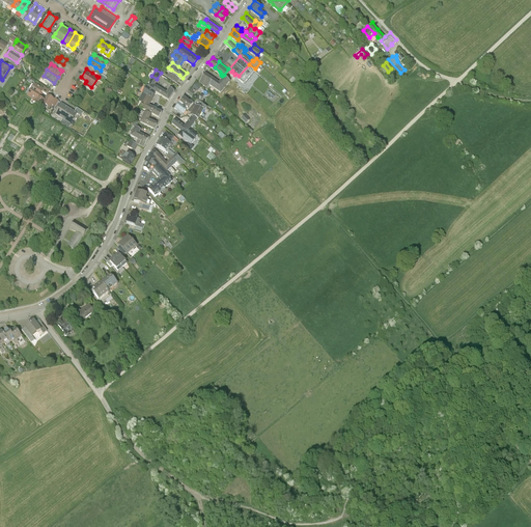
[(179,75),(171,70),(169,75),(176,80),(179,75)]
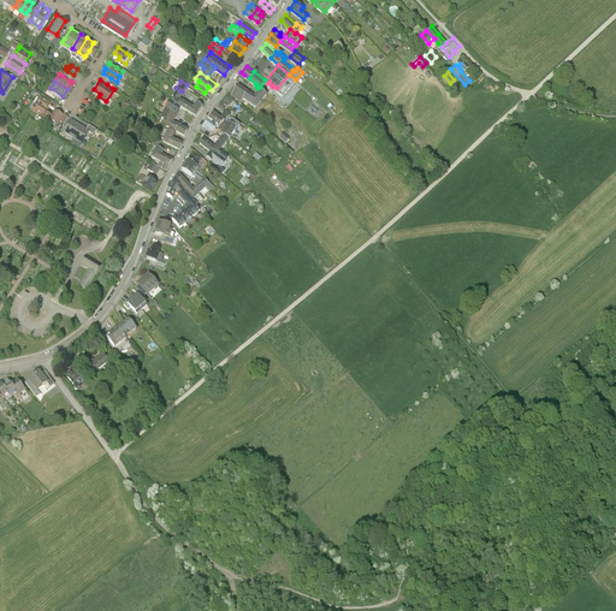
[(238,83),(231,93),(241,99),(243,95),(246,92),(244,92),(247,88),(238,83)]
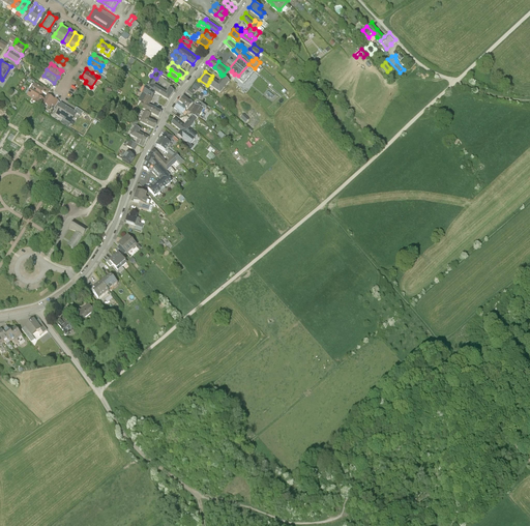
[(210,79),(211,79),(209,82),(221,90),(229,79),(224,75),(223,75),(222,76),(218,80),(212,76),(210,79)]
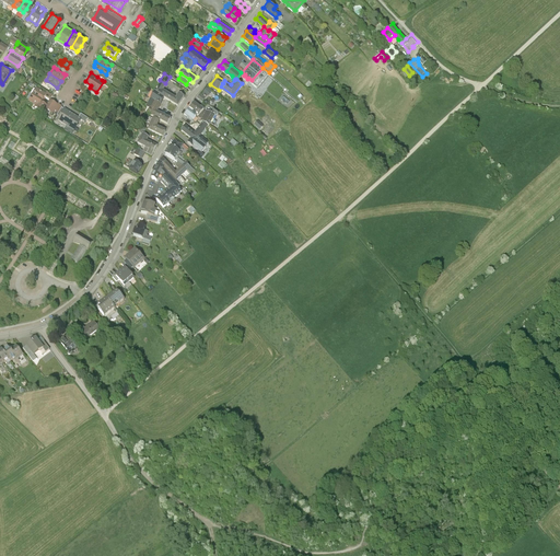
[(155,89),(164,95),(167,90),(163,88),(165,83),(160,80),(156,84),(158,85),(155,89)]
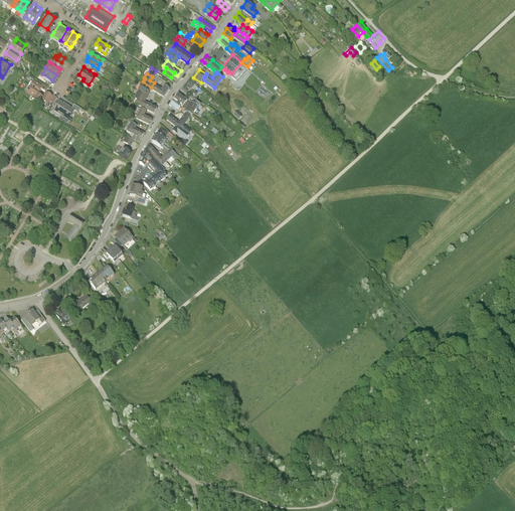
[(34,78),(30,84),(39,91),(41,87),(43,84),(42,83),(34,78)]
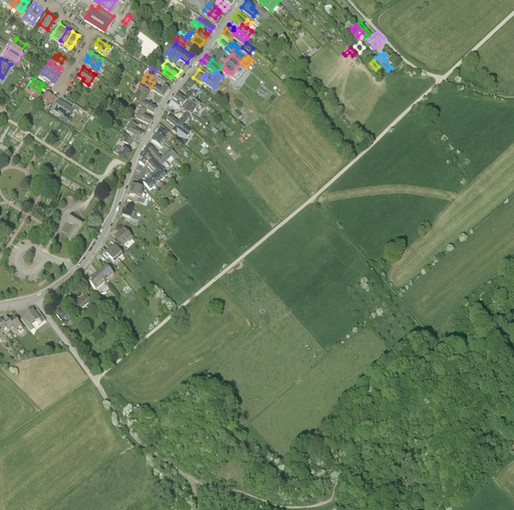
[(148,92),(151,87),(143,81),(142,80),(139,88),(148,92)]
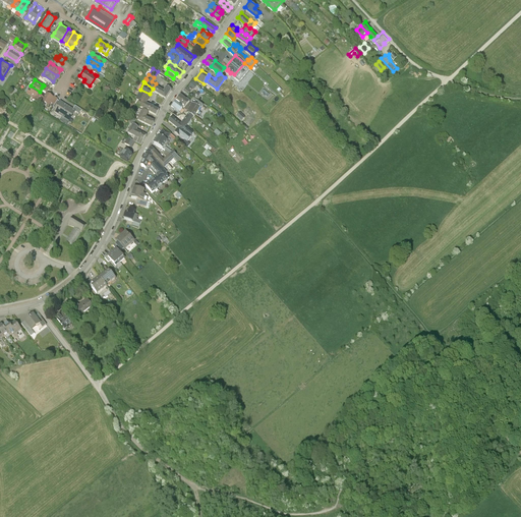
[(171,88),(167,84),(165,88),(163,87),(162,88),(156,83),(153,89),(165,96),(166,97),(171,88)]
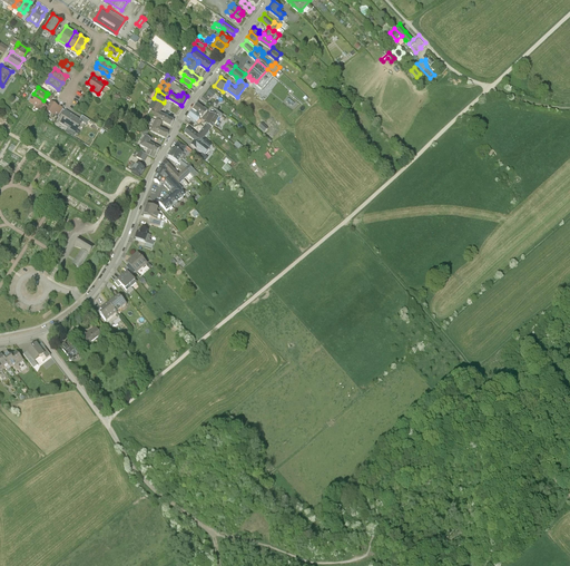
[(43,100),(33,94),(29,100),(37,105),(38,105),(42,101),(43,100)]
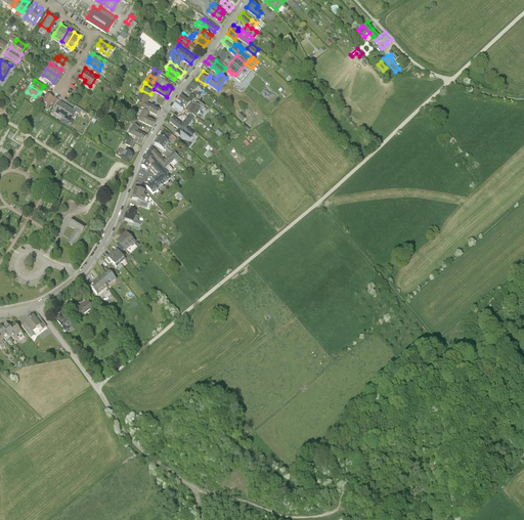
[(138,103),(145,107),(147,102),(146,101),(150,94),(141,90),(140,89),(137,96),(141,98),(138,103)]
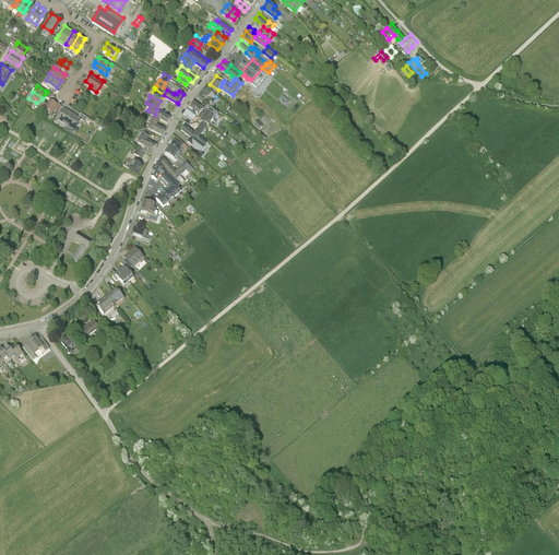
[(50,97),(47,103),(47,106),(52,109),(54,107),(57,102),(56,102),(50,97)]
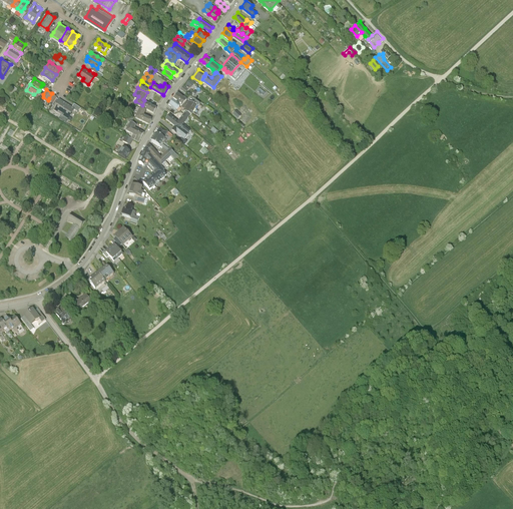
[(38,91),(34,94),(33,94),(32,96),(41,101),(43,97),(43,94),(38,91)]
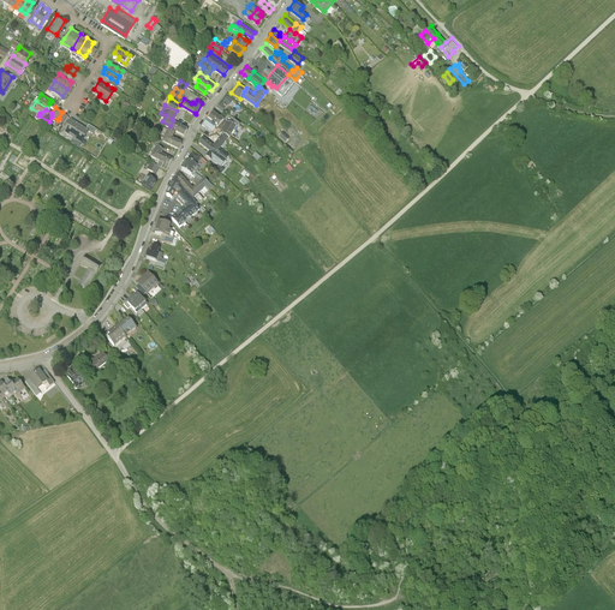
[(220,114),(213,109),(207,117),(208,117),(215,121),(220,114)]
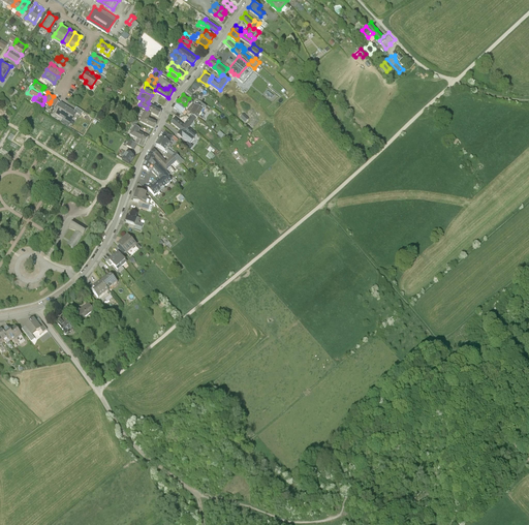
[(54,95),(53,96),(54,96),(51,101),(55,104),(58,99),(59,98),(54,95)]
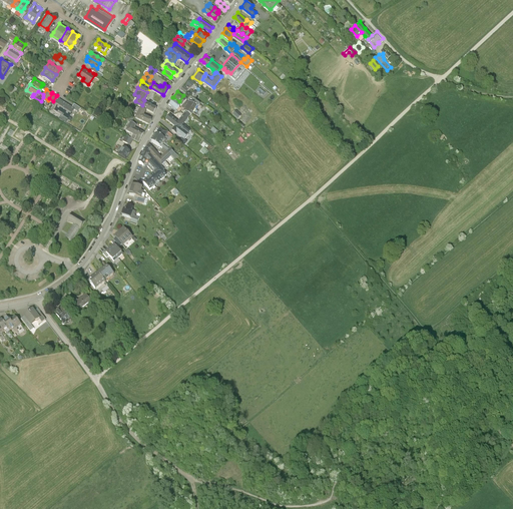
[(60,112),(66,102),(59,97),(59,98),(55,104),(53,107),(60,112)]
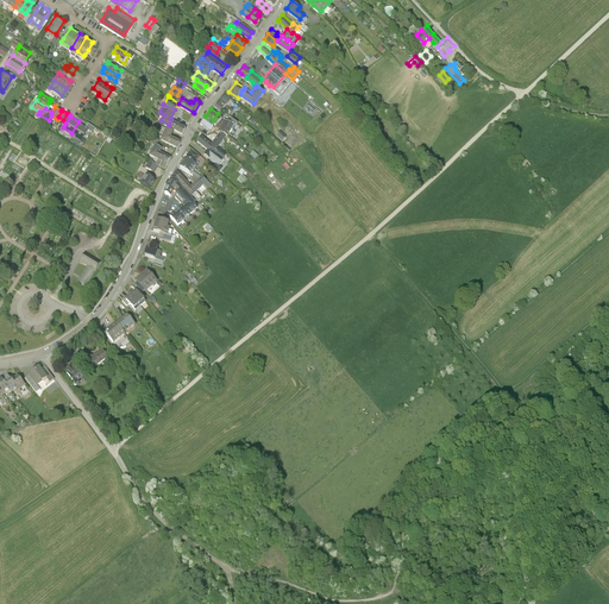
[(213,120),(206,115),(201,121),(209,129),(213,124),(214,121),(213,120)]
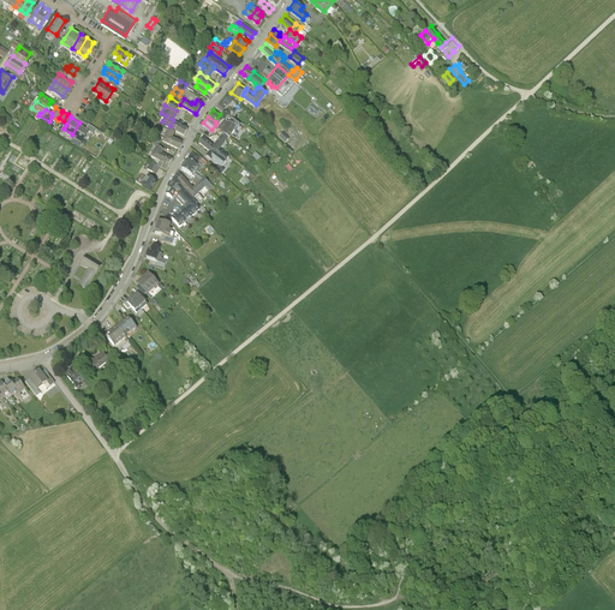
[(231,121),(226,119),(221,129),(221,130),(222,131),(228,135),(230,136),(236,125),(238,125),(239,121),(238,120),(234,118),(232,121),(231,121)]
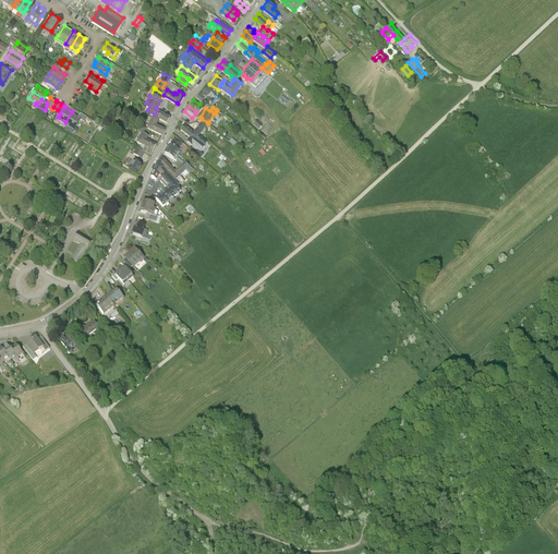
[(170,116),(157,109),(155,115),(168,121),(170,116)]
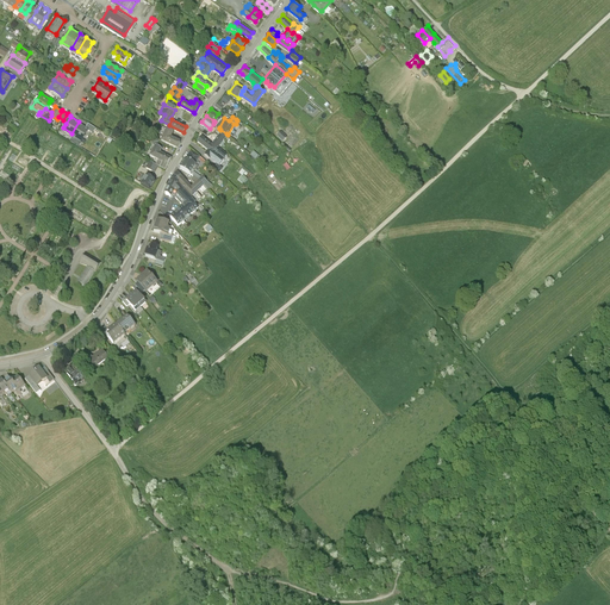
[(88,120),(86,125),(88,126),(88,128),(92,130),(95,125),(88,120)]
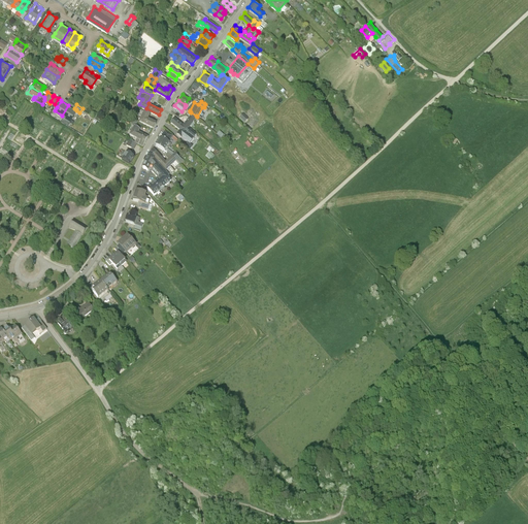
[(68,105),(62,116),(63,116),(70,120),(76,110),(76,109),(74,108),(68,105)]
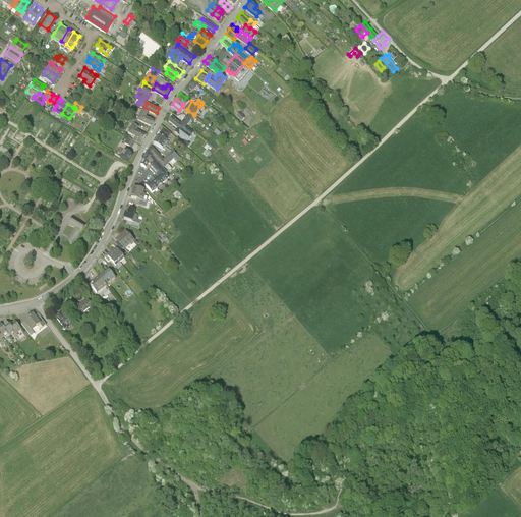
[(137,118),(152,124),(154,119),(150,117),(151,115),(149,114),(148,116),(146,115),(149,110),(143,108),(142,108),(139,107),(136,112),(140,113),(137,118)]
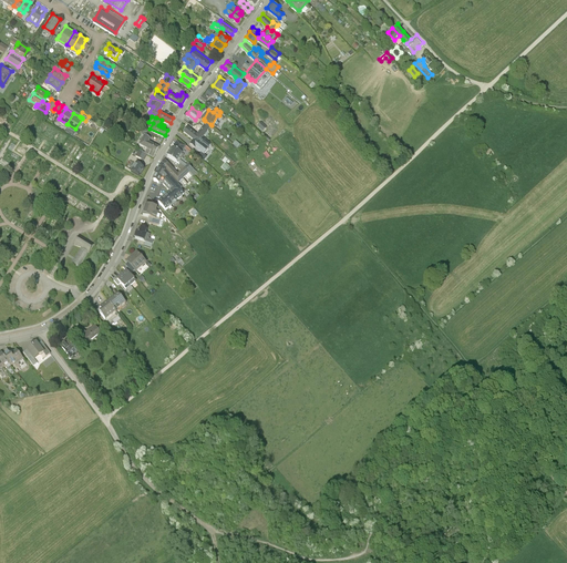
[(257,122),(263,129),(267,124),(261,118),(257,122)]
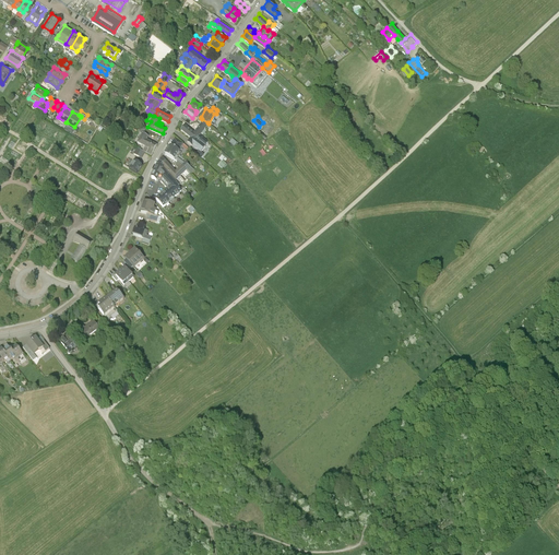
[(200,122),(194,131),(191,136),(195,139),(197,137),(200,133),(207,122),(202,119),(200,122)]
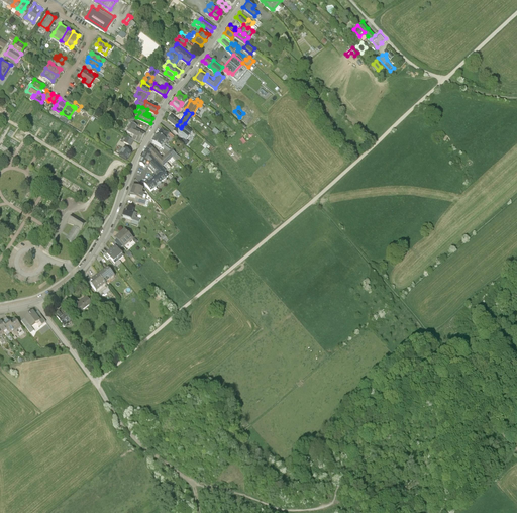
[(168,118),(177,125),(180,121),(171,114),(168,118)]
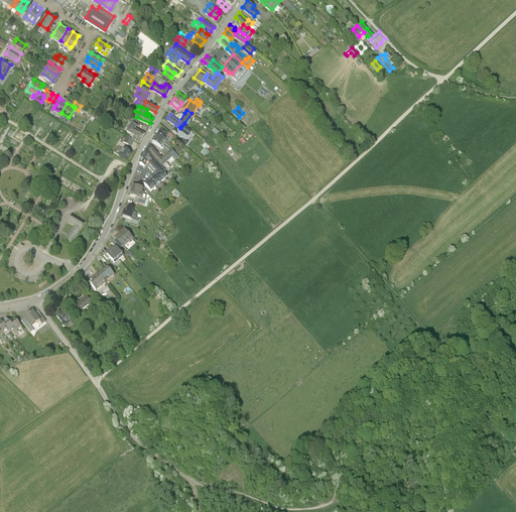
[(140,141),(144,132),(135,126),(137,123),(132,121),(127,129),(134,133),(132,137),(133,137),(140,141)]
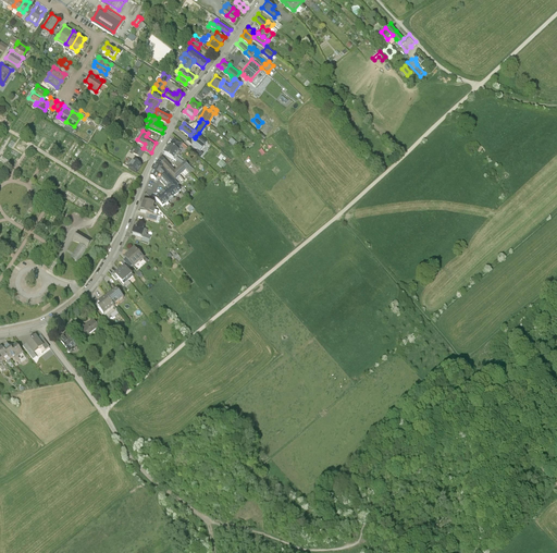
[(206,143),(208,140),(199,133),(196,136),(206,143)]
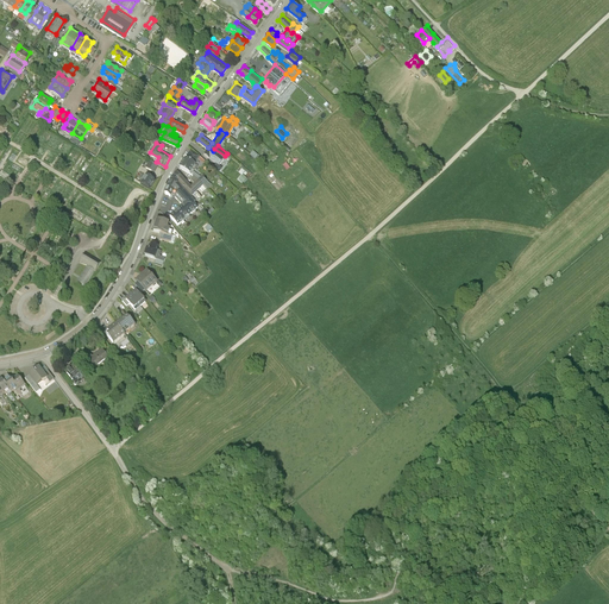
[(219,163),(225,156),(214,149),(213,151),(208,148),(203,152),(209,157),(209,156),(215,161),(219,163)]
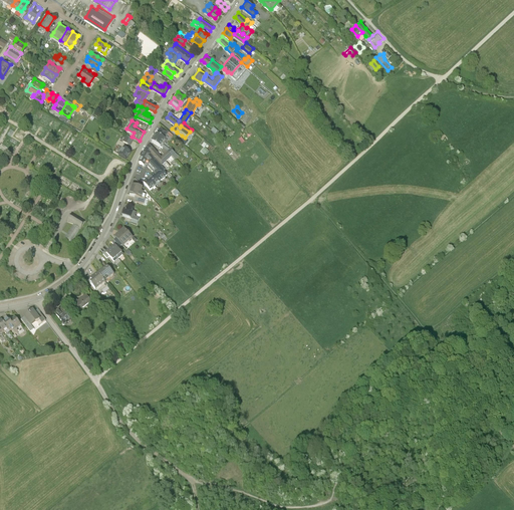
[(168,132),(169,131),(160,125),(152,139),(161,144),(163,141),(165,137),(163,136),(164,135),(166,136),(168,132)]
